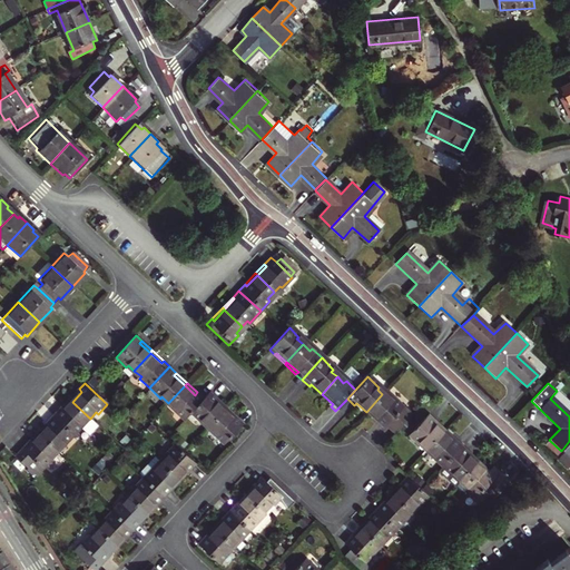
[(311,384),(310,386),(320,396),(322,394),(311,384)]
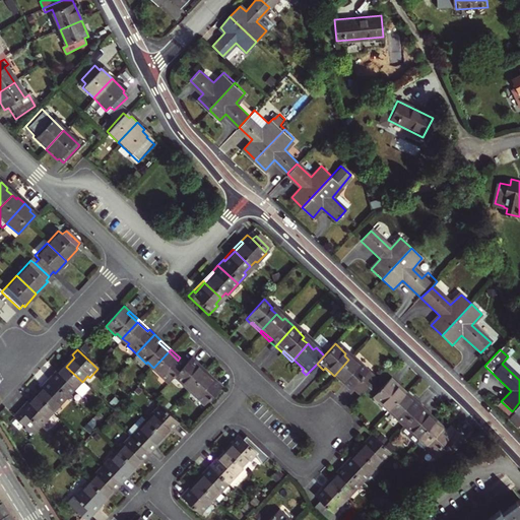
[(169,351),(153,368),(159,373),(158,375),(168,383),(174,377),(186,364),(180,358),(178,361),(169,351)]
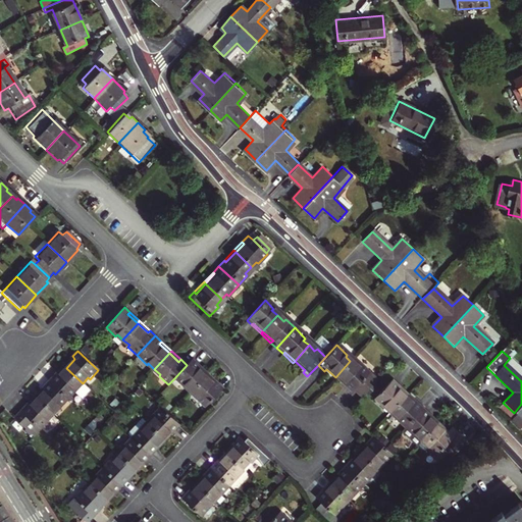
[(64,366),(66,368),(74,359),(72,356),(64,366)]
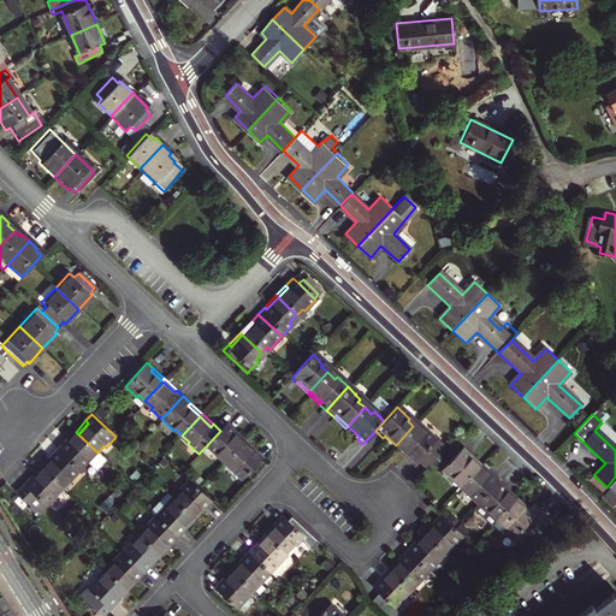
[(227,422),(220,431),(206,446),(214,455),(217,452),(225,460),(242,440),(232,431),(234,428),(227,422)]
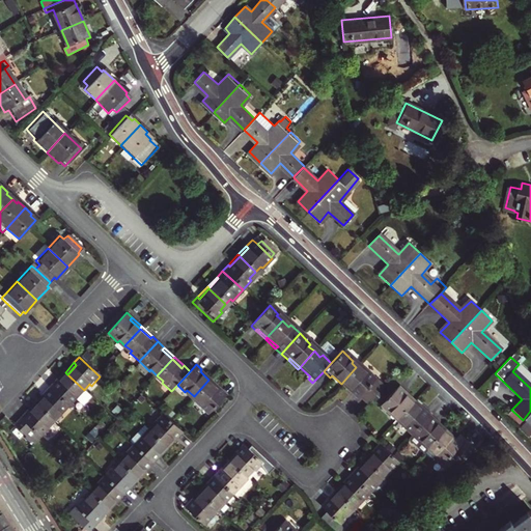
[(300,367),(298,369),(308,379),(310,376),(300,367)]
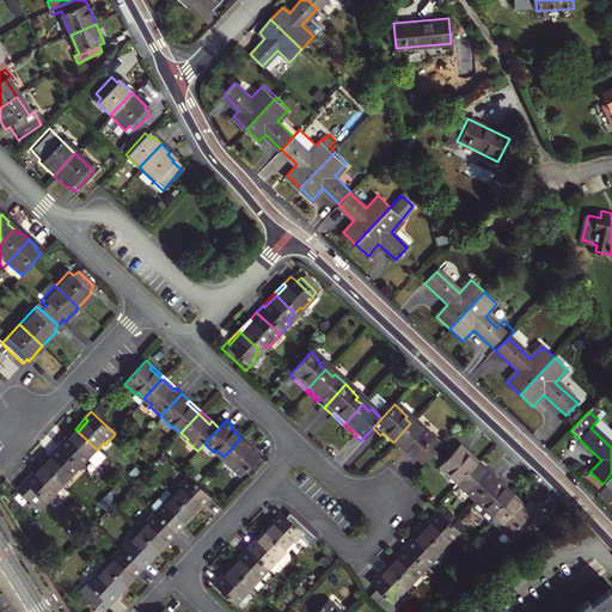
[(405,453),(403,456),(410,463),(411,460),(420,469),(440,447),(420,428),(417,430),(410,423),(393,442),(405,453)]
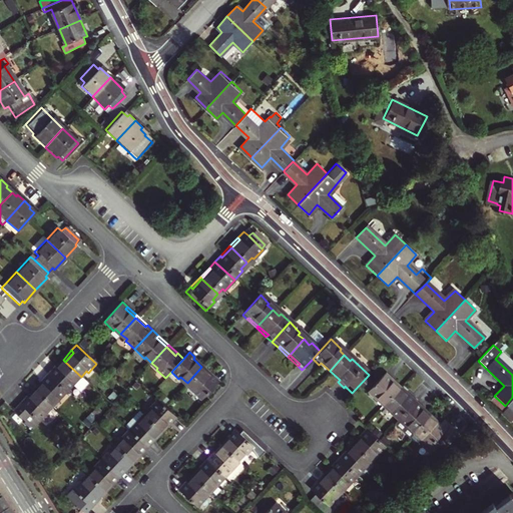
[(203,366),(194,357),(193,359),(201,367),(203,366)]
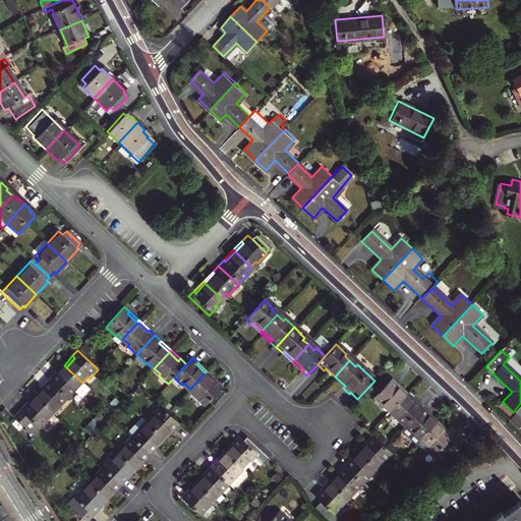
[(66,367),(64,365),(55,375),(57,377),(66,367)]
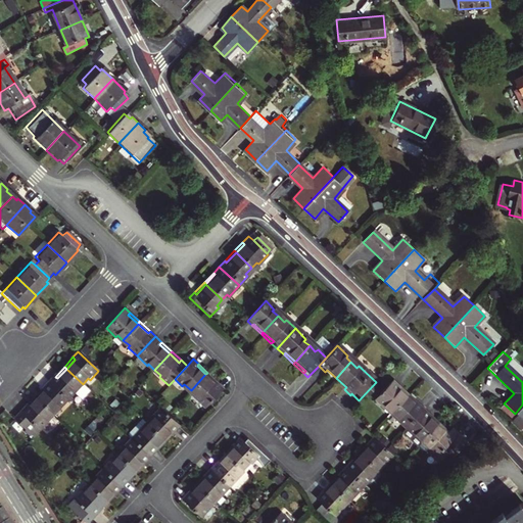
[(55,377),(50,382),(69,401),(79,391),(78,390),(83,384),(66,369),(57,378),(55,377)]
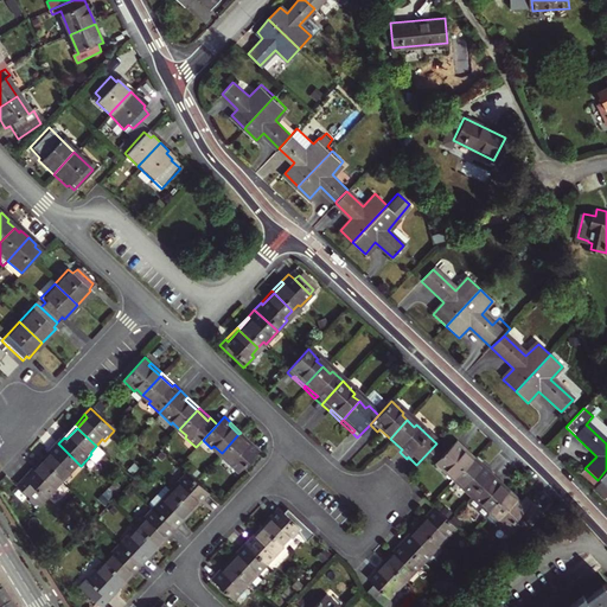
[(379,429),(377,432),(388,441),(390,439),(379,429)]
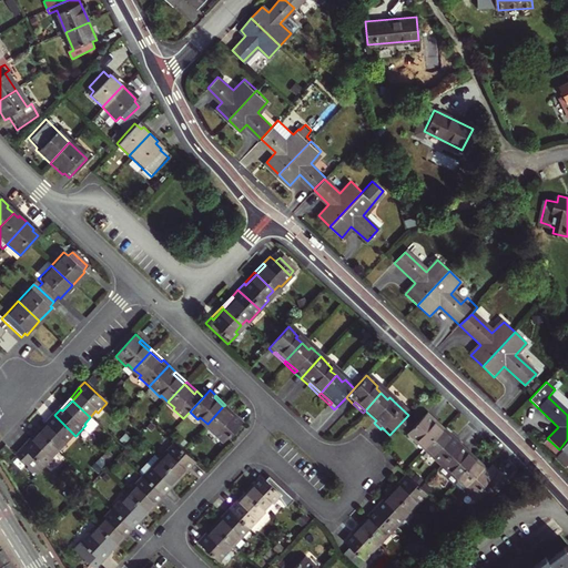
[(237,416),(225,405),(223,406),(235,417),(237,416)]
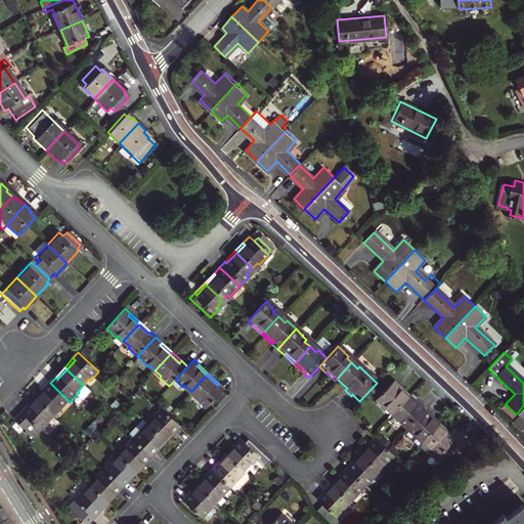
[(217,385),(206,375),(191,391),(198,397),(195,399),(206,408),(224,389),(219,384),(217,385)]
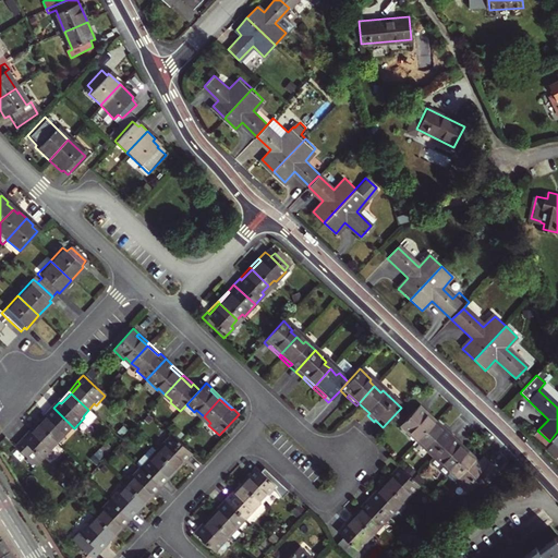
[(359,403),(356,405),(367,415),(370,413),(359,403)]
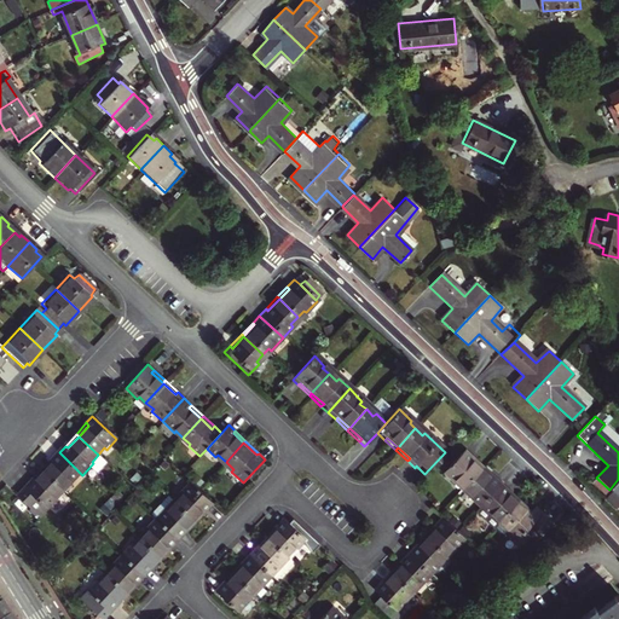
[(69,485),(71,487),(82,475),(59,452),(51,461),(53,463),(45,473),(64,491),(69,485)]
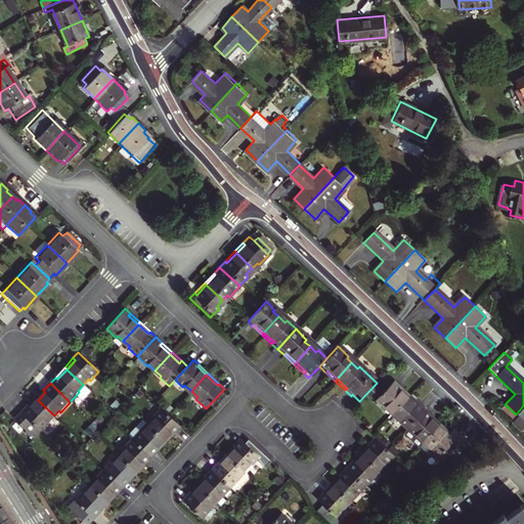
[(382,410),(389,417),(403,400),(392,390),(394,388),(389,383),(370,403),(380,412),(382,410)]
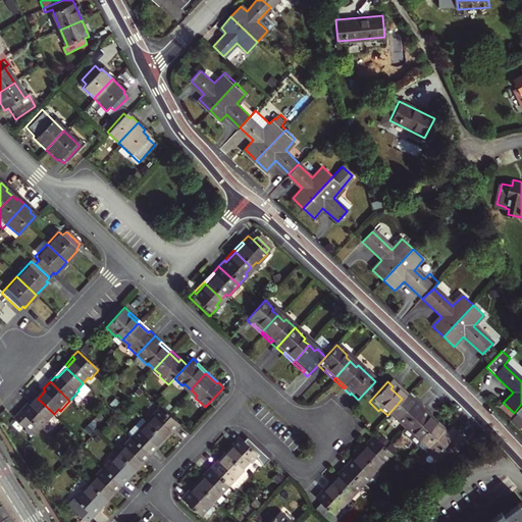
[(181,385),(189,392),(191,389),(184,383),(181,385)]
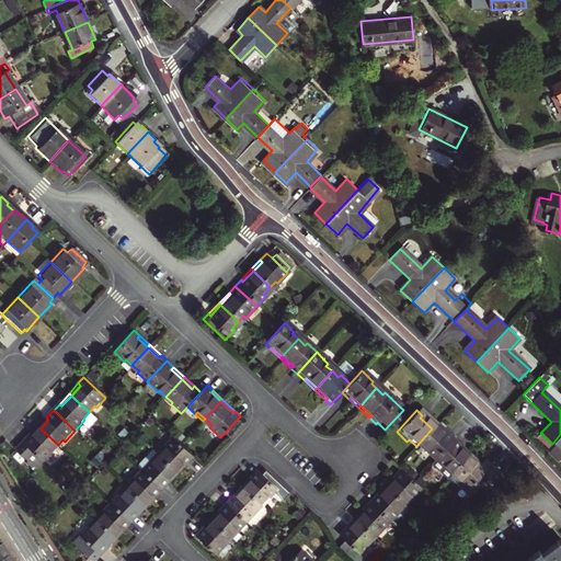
[(434,426),(422,415),(420,418),(432,428),(434,426)]
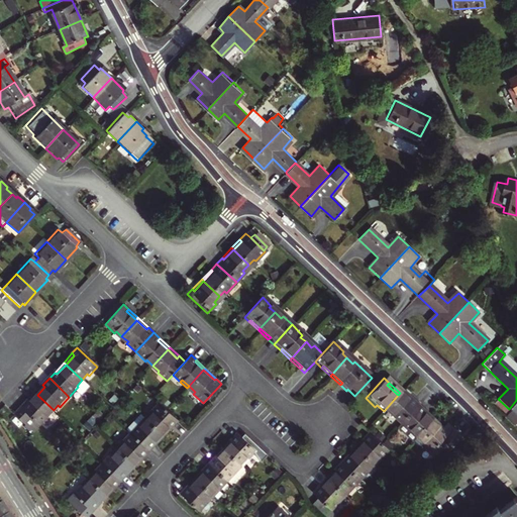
[(35,393),(37,395),(44,387),(42,385),(35,393)]
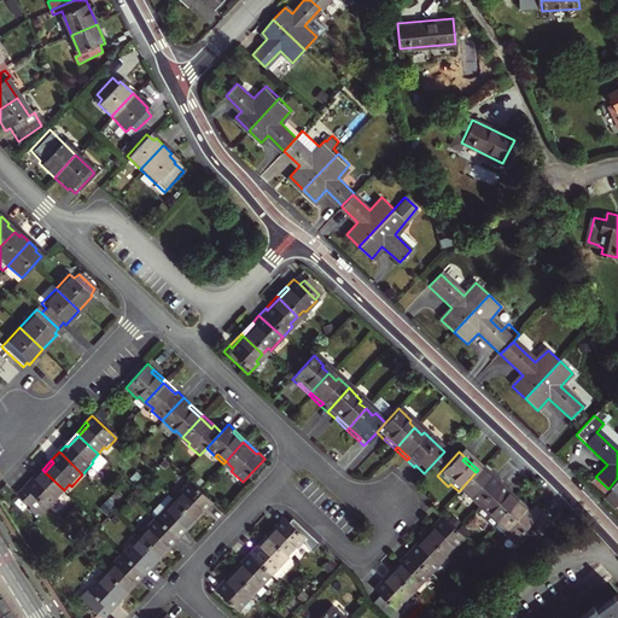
[(42,470),(30,483),(33,485),(45,472),(42,470)]
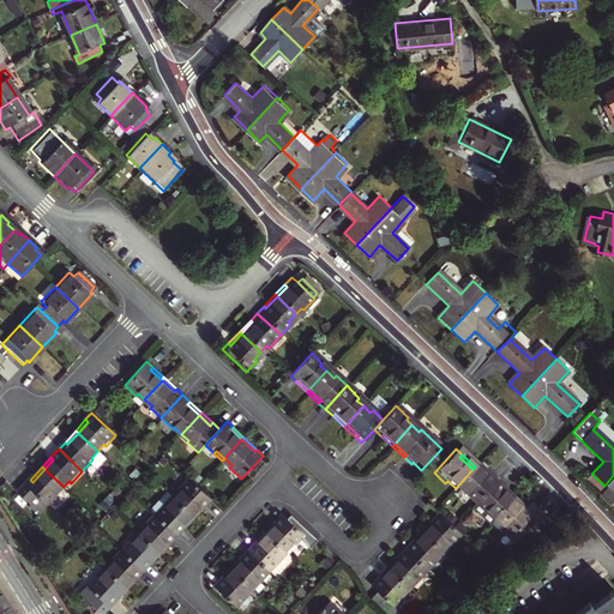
[(475,467),(473,469),(483,480),(486,476),(475,467)]
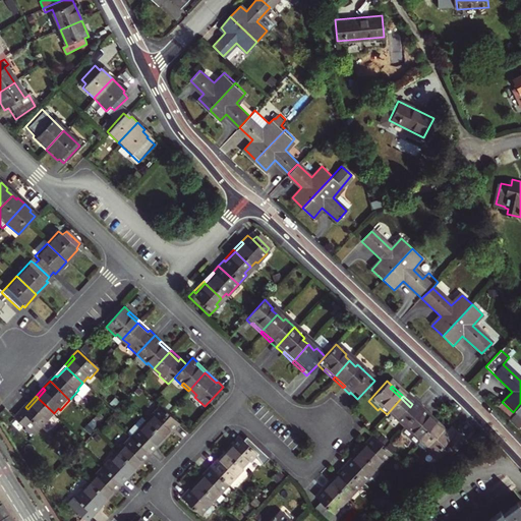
[(27,409),(25,407),(14,419),(35,439),(50,421),(48,420),(54,413),(38,398),(27,409)]
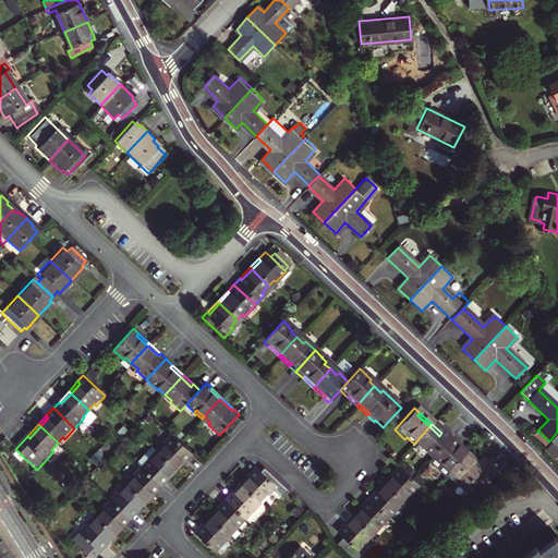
[(439,436),(429,426),(414,444),(420,449),(417,451),(427,460),(447,439),(441,433),(439,436)]
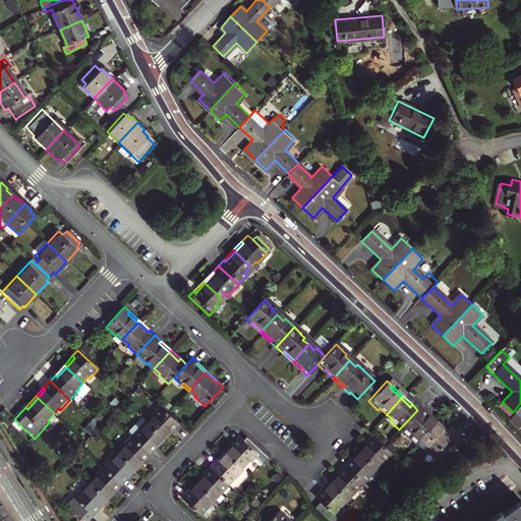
[(147,421),(162,437),(171,427),(173,429),(178,423),(159,404),(150,414),(152,416),(147,421)]
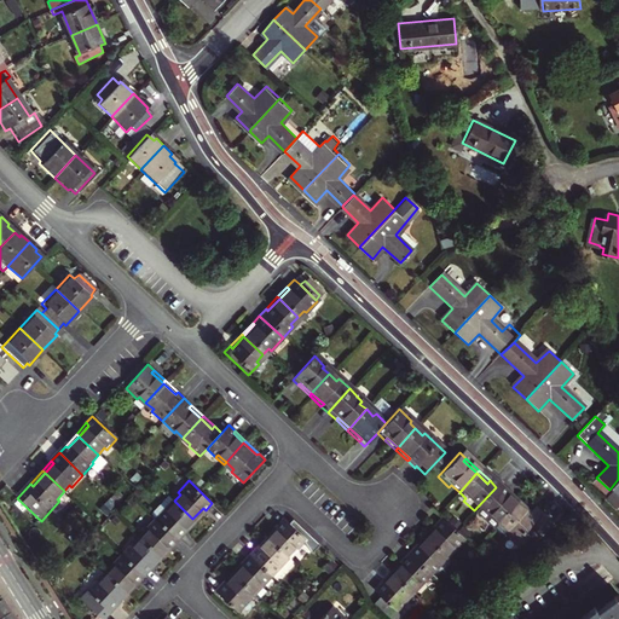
[(503,493),(496,487),(474,510),(485,520),(487,519),(495,525),(512,505),(502,496),(503,493)]
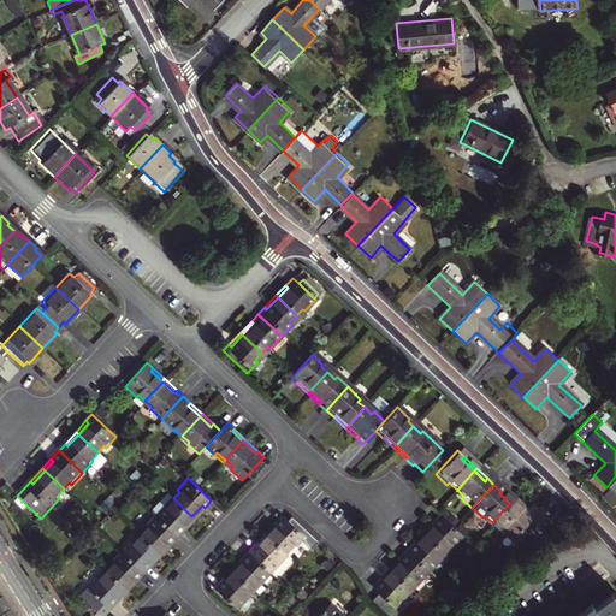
[(511,502),(501,491),(499,493),(509,503),(511,502)]
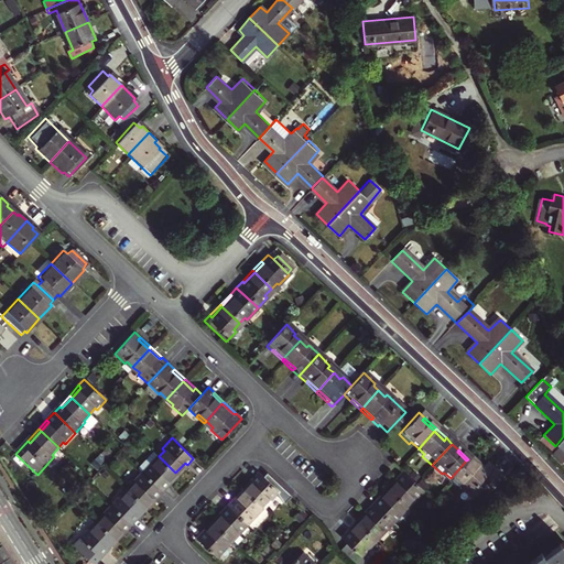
[(150,461),(140,472),(162,491),(167,485),(165,484),(175,473),(159,456),(152,463),(150,461)]
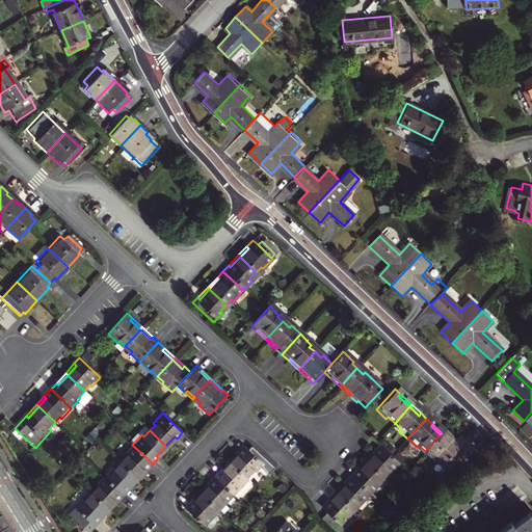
[(452,443),(442,433),(440,434),(450,445),(452,443)]
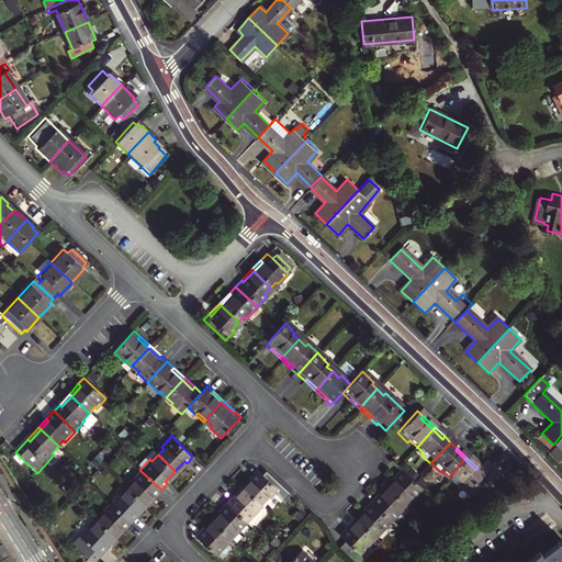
[(475,470),(464,459),(449,476),(454,483),(453,484),(464,494),(473,485),(483,495),(502,481),(482,462),(478,468),(475,470)]
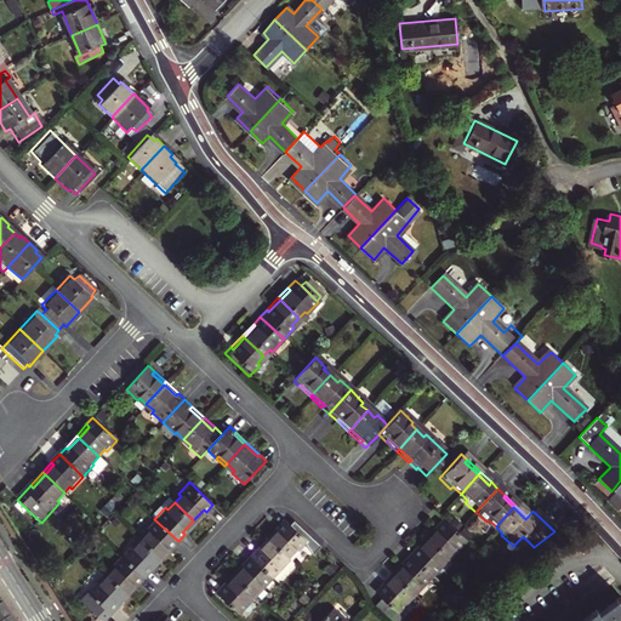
[(204,510),(193,520),(195,523),(206,512),(204,510)]
